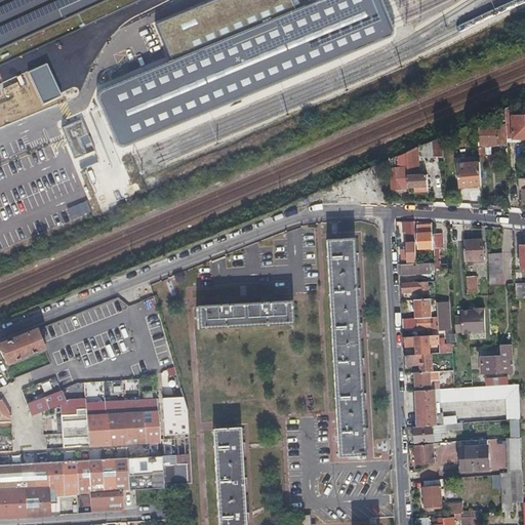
[(0,0),(0,49),(107,0),(0,0)]
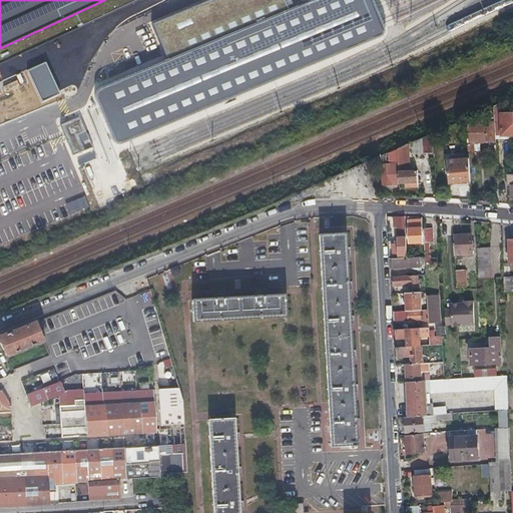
[(209,0),(153,23),(167,60),(98,88),(95,91),(96,97),(113,141),(117,144),(123,143),(381,36),(384,32),(383,28),(381,22),(375,8),(371,0),(311,0),(288,10),(287,7),(292,4),(290,0),(300,0),(301,1),(304,0),(209,0)]
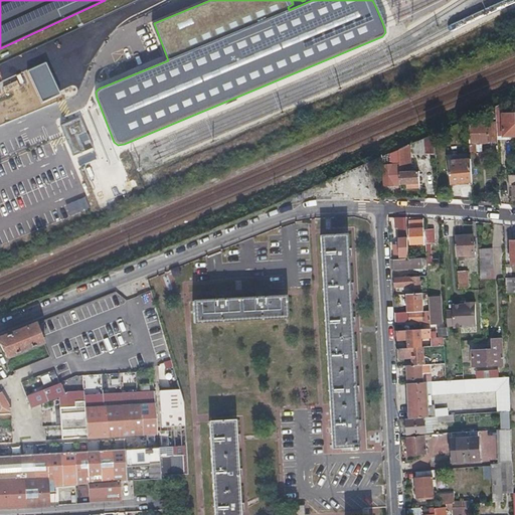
[(46,63),(27,71),(42,102),(60,94),(46,63)]
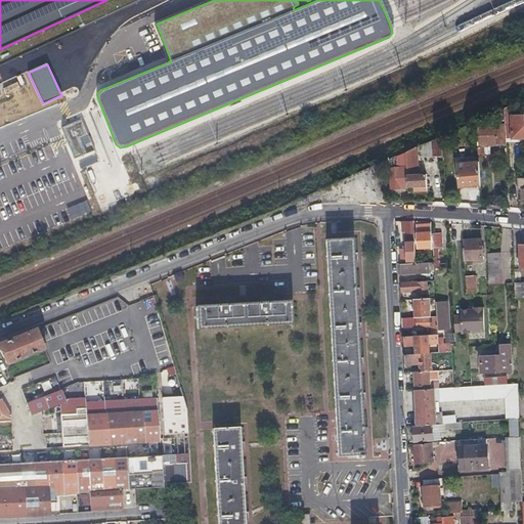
[(523,114),(513,115),(513,138),(523,137),(523,114)]
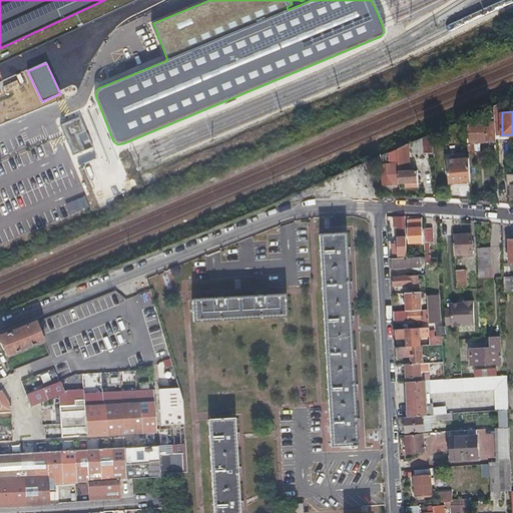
[(80,116),(61,124),(74,154),(93,145),(80,116)]
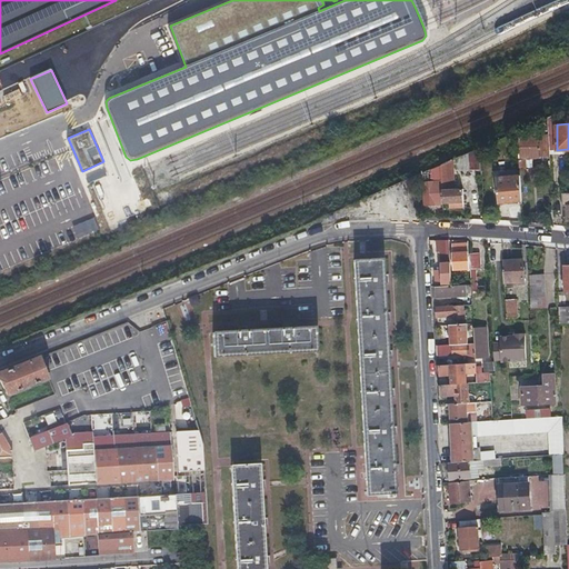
[(517,137),(518,152),(519,167),(526,167),(526,159),(550,157),(549,135),(517,137)]
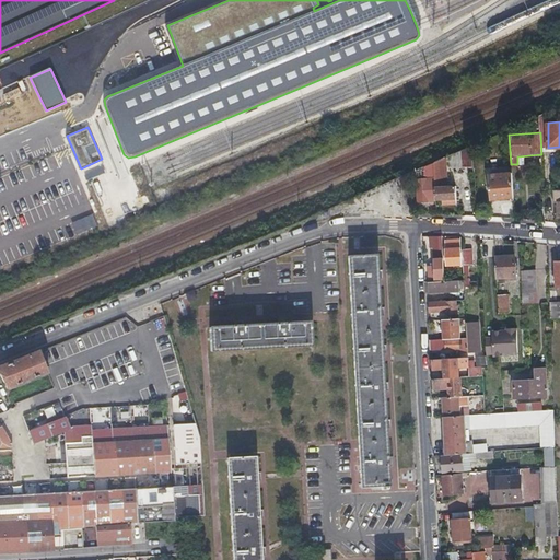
[(0,197),(30,188),(21,160),(0,166),(0,197)]
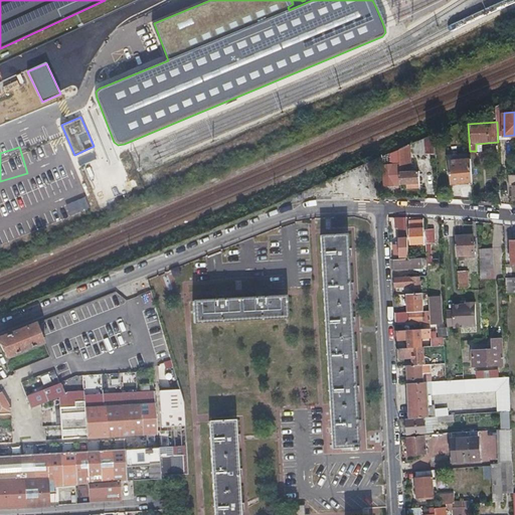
[(471,159),(460,160),(449,161),(451,182),(473,181),(471,159)]
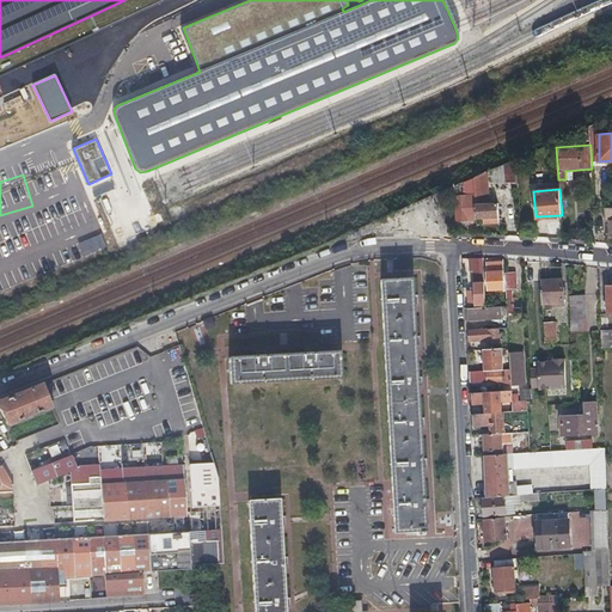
[(456,197),(456,209),(457,221),(469,221),(469,210),(476,210),(475,204),(469,204),(467,196),(456,197)]
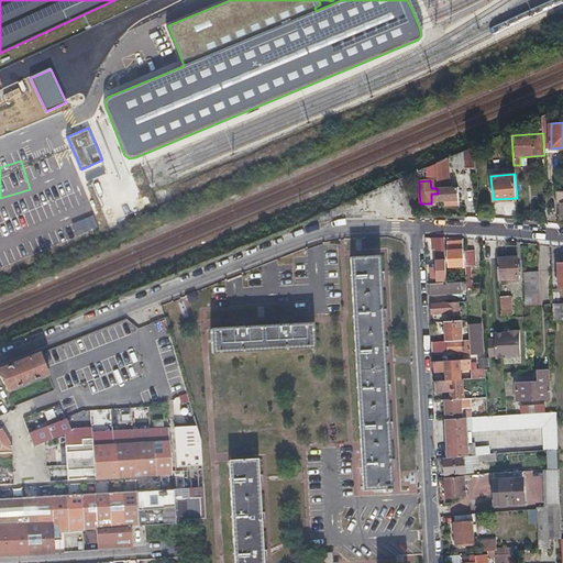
[(437,188),(438,194),(438,200),(444,200),(457,199),(457,187),(437,188)]
